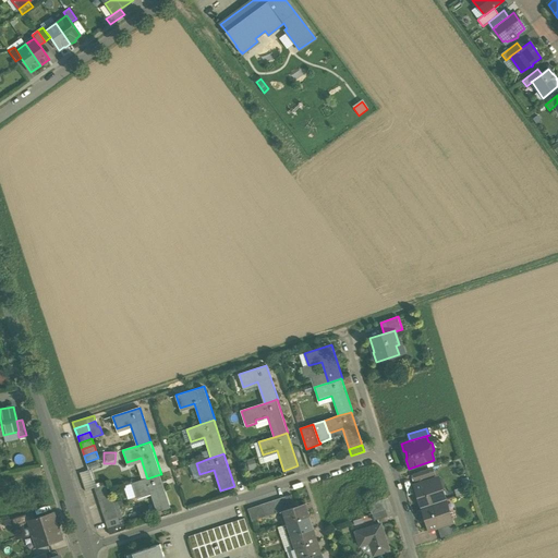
[(98,458),(86,462),(88,470),(92,469),(101,465),(98,458)]
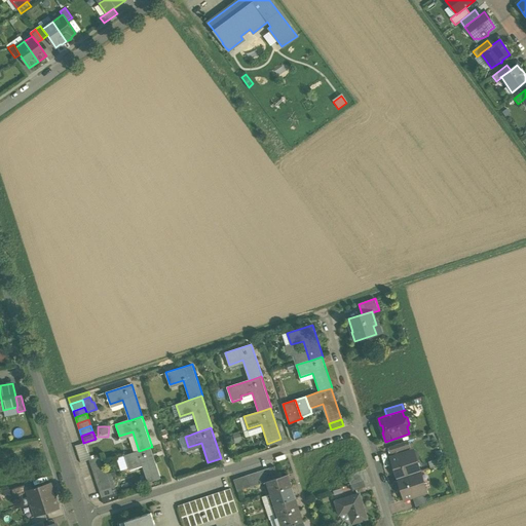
[(407,441),(395,445),(398,452),(410,448),(407,441)]
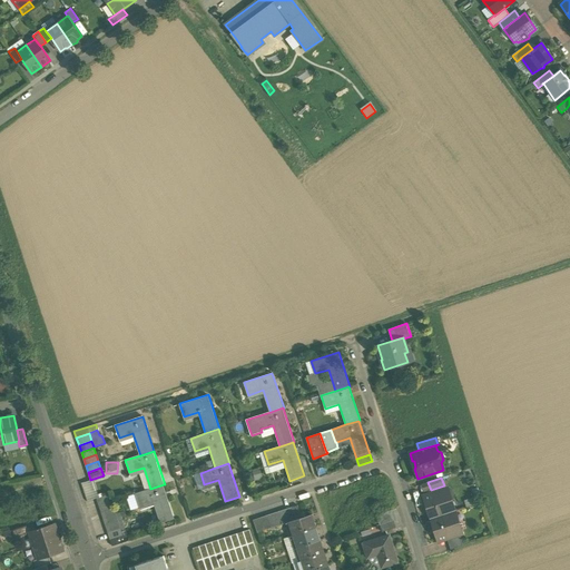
[(99,498),(94,479),(90,480),(80,483),(87,502),(97,499),(99,498)]
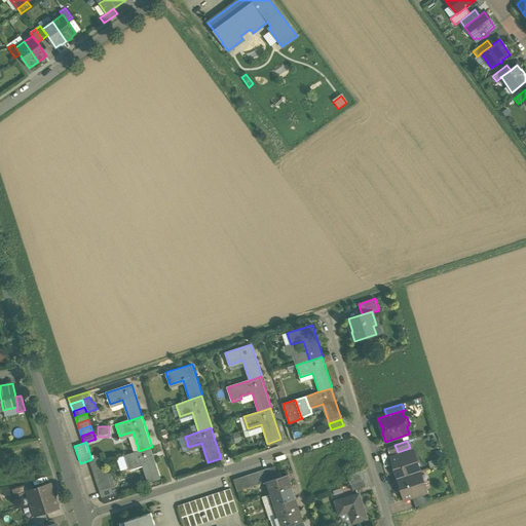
[(139,451),(124,456),(128,467),(141,463),(148,483),(161,478),(151,447),(139,451)]
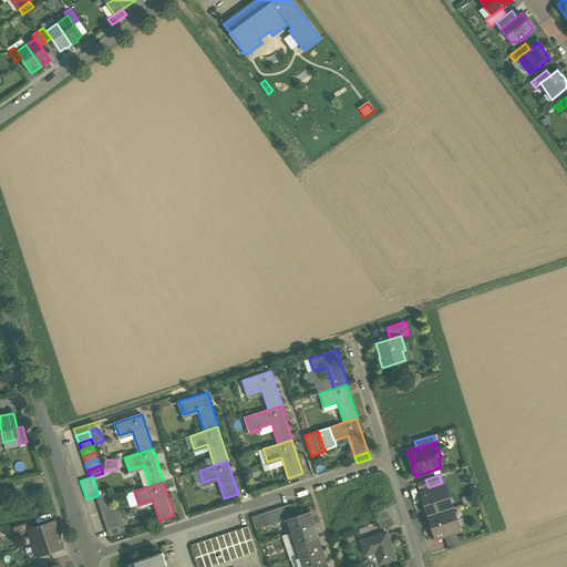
[(443,486),(421,493),(428,516),(450,509),(446,498),(449,494),(446,488),(443,486)]
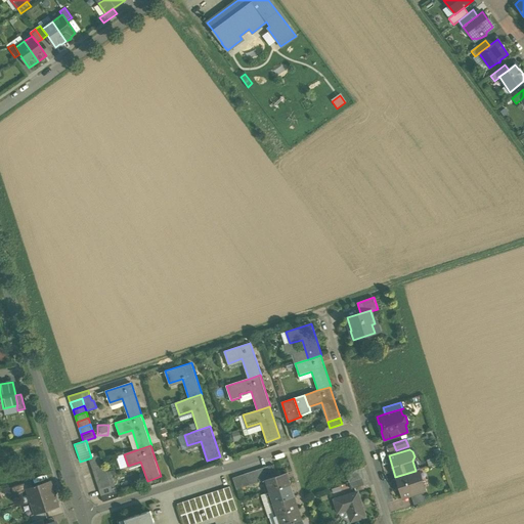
[(91,457),(89,459),(91,465),(102,462),(100,454),(91,457)]
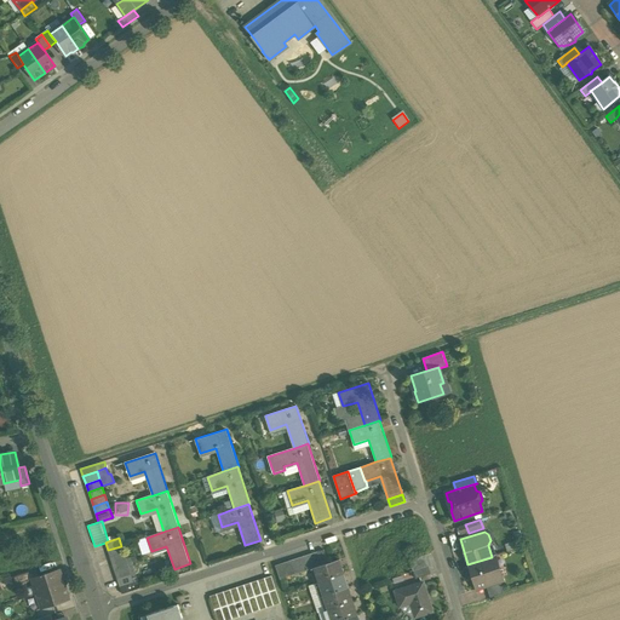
[(124,554),(121,546),(108,550),(110,557),(124,554)]
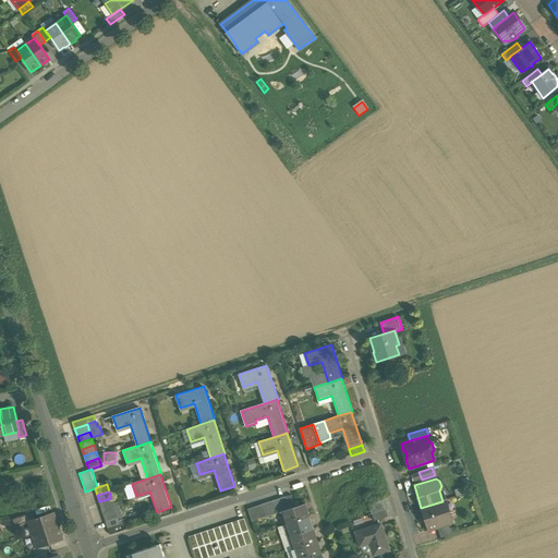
[(292,494),(286,496),(290,509),(296,507),(292,494)]
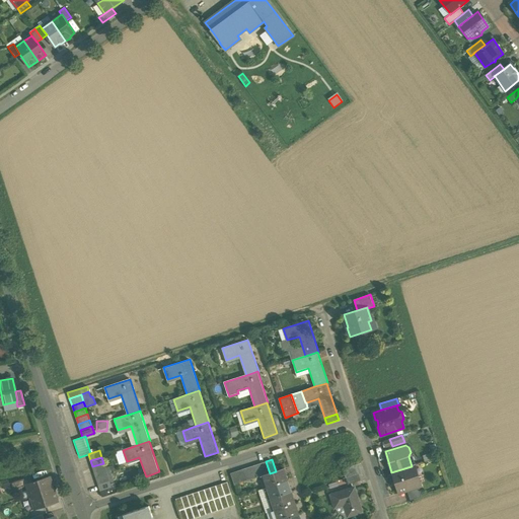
[(266,461),(260,463),(264,475),(270,473),(266,461)]
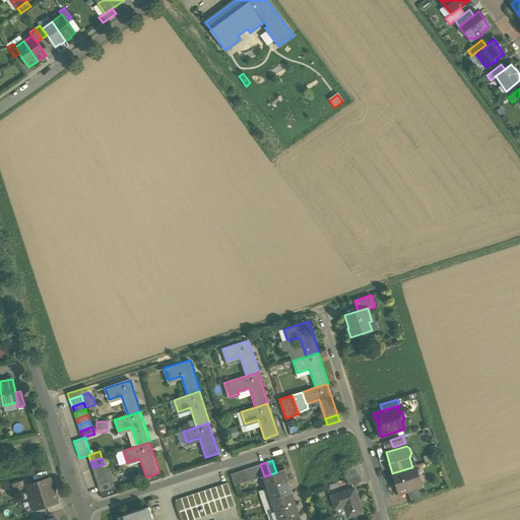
[(104,464),(92,467),(94,474),(106,470),(104,464)]
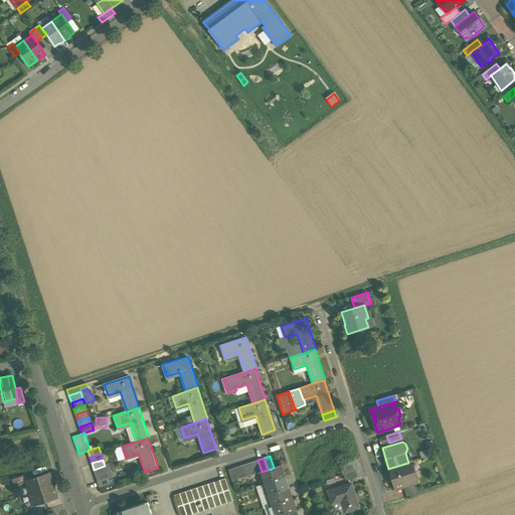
[(262,472),(258,460),(251,462),(255,474),(262,472)]
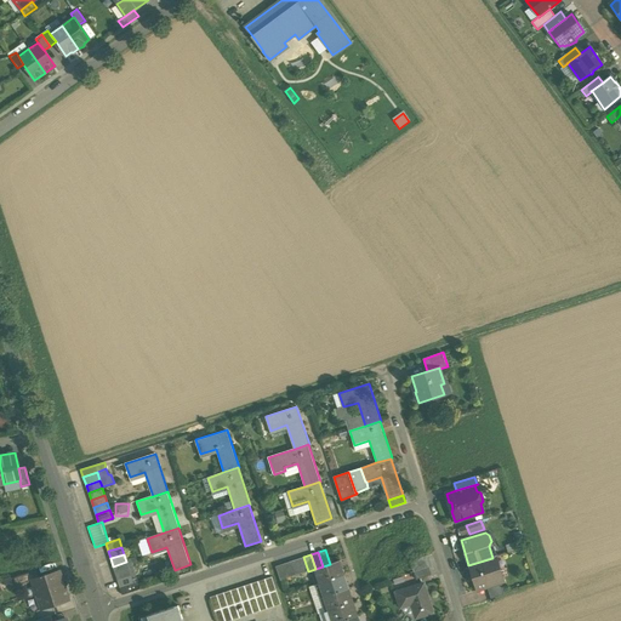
[(426,556),(411,560),(414,571),(429,567),(426,556)]
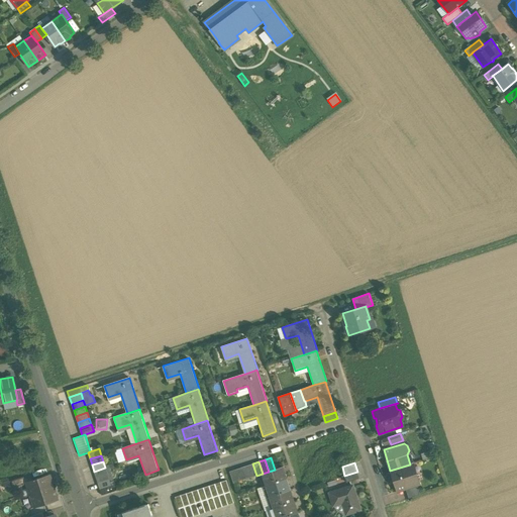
[(256,476),(252,463),(247,466),(251,478),(256,476)]
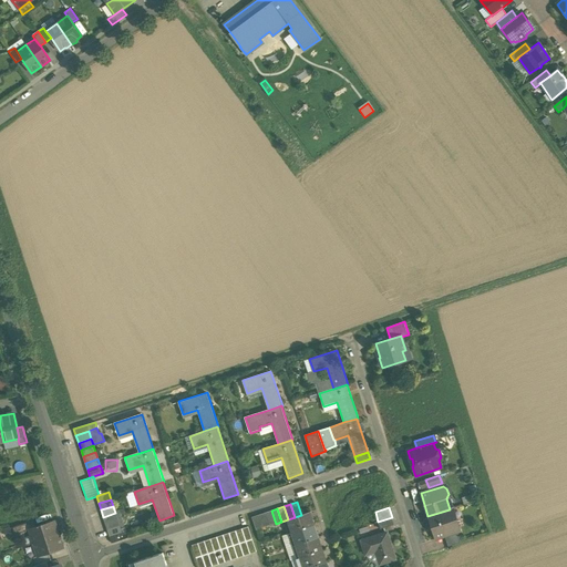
[(450,509),(428,516),(435,539),(444,536),(457,532),(460,527),(457,522),(453,519),(450,509)]
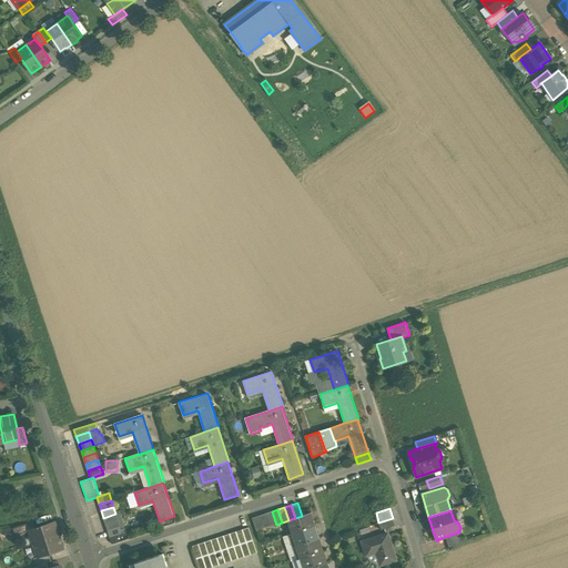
[(272,511),(265,514),(270,526),(276,525),(272,511)]
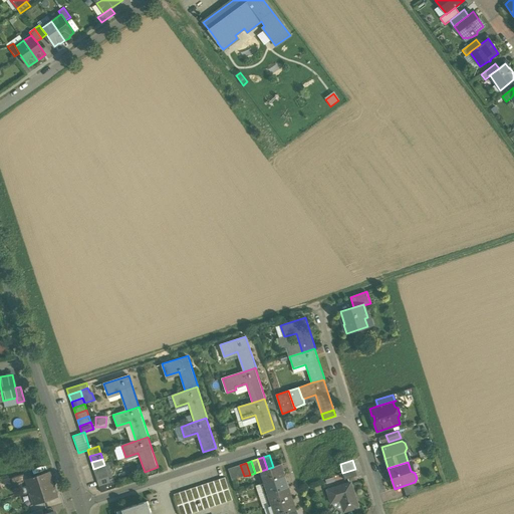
[(104,465),(93,469),(95,475),(106,471),(104,465)]
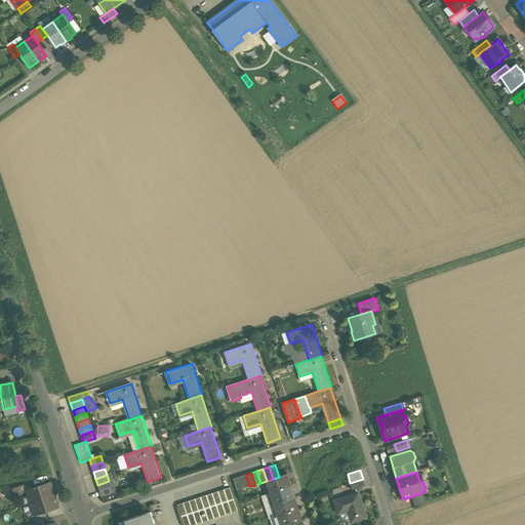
[(245,475),(239,477),(243,488),(249,486),(245,475)]
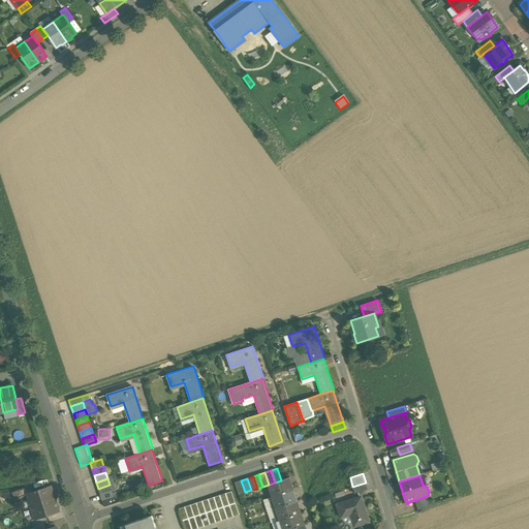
[(269,485),(272,496),(292,490),(288,478),(281,480),(275,483),(269,485)]
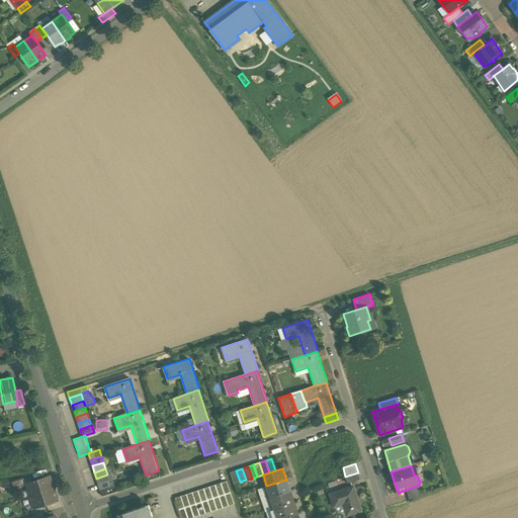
[(236,470),(230,471),(234,484),(240,482),(236,470)]
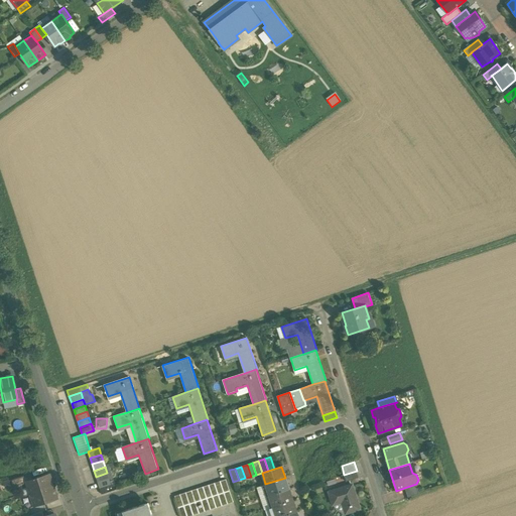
[(357,471),(344,475),(347,482),(359,478),(357,471)]
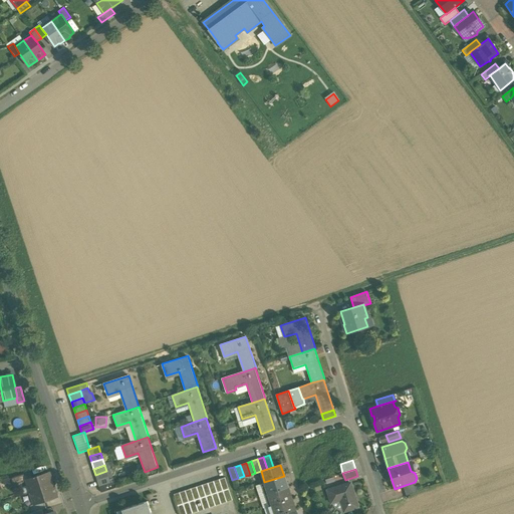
[(106,471),(95,475),(97,481),(108,477),(108,476),(106,471)]
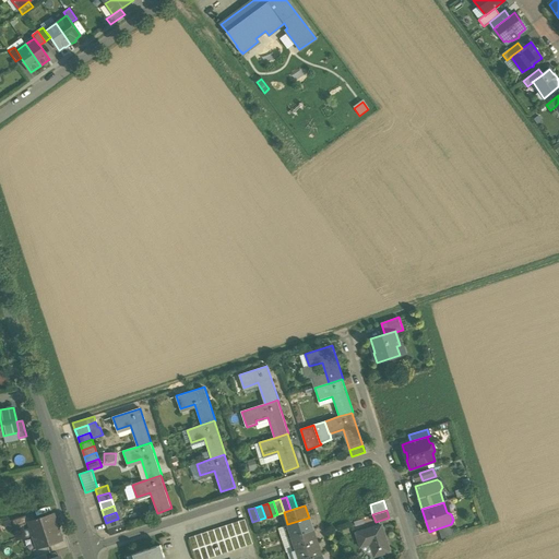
[(32,514),(13,521),(15,526),(28,522),(34,521),(32,514)]
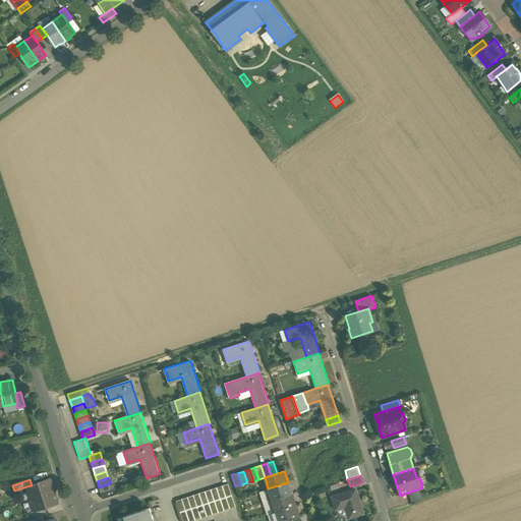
[(32,485),(26,486),(31,499),(54,491),(50,479),(32,485)]
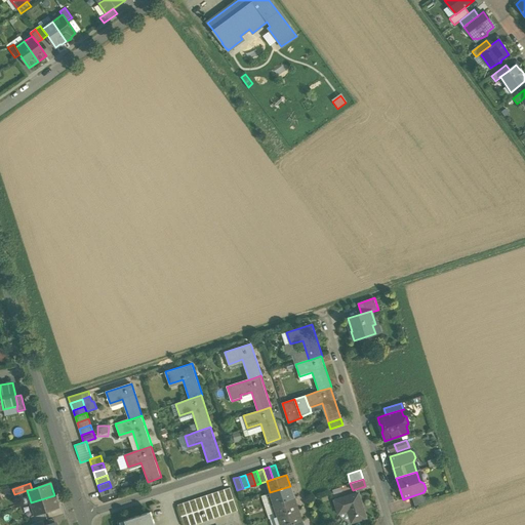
[(290,486),(270,492),(274,505),(294,497),(290,486)]
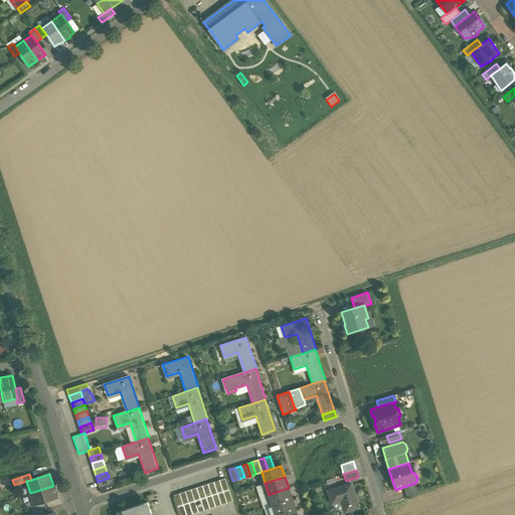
[(109,478),(98,482),(100,488),(111,484),(110,480),(109,478)]
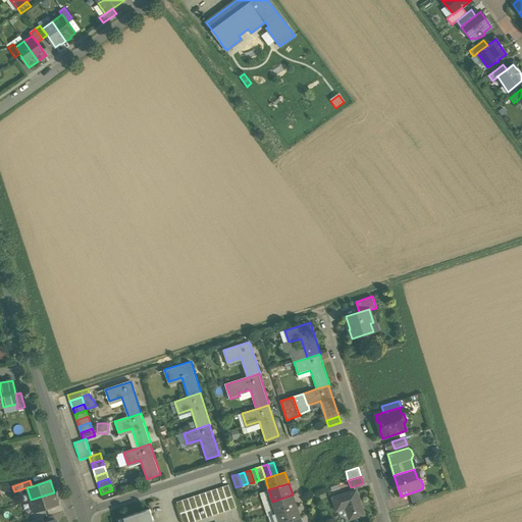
[(112,490),(101,494),(103,501),(118,496),(114,485),(111,486),(112,490)]
